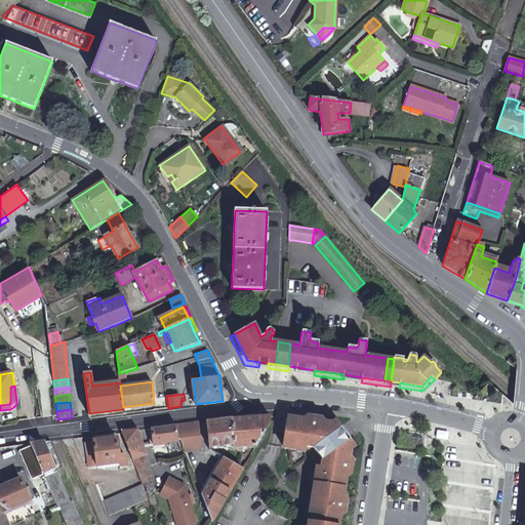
[(270,422),(270,415),(231,418),(233,443),(233,446),(257,444),(270,422)]
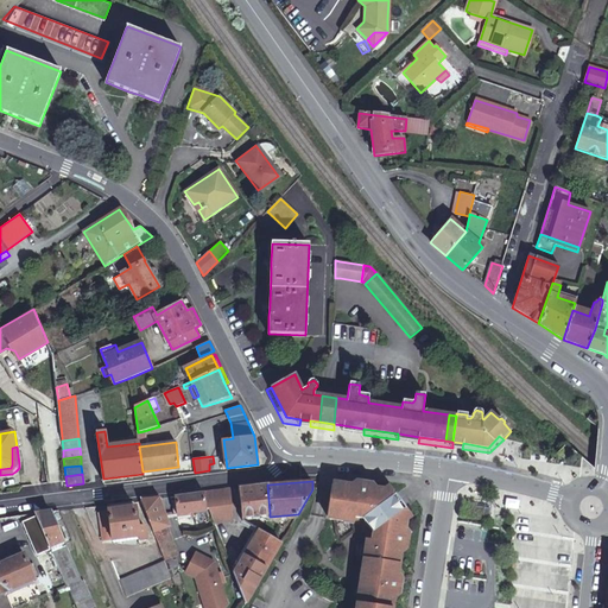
[(372,482),(355,481),(356,485),(331,481),(327,517),(344,519),(344,518),(354,519),(355,517),(362,518),(363,517),(378,505),(379,493),(372,482)]
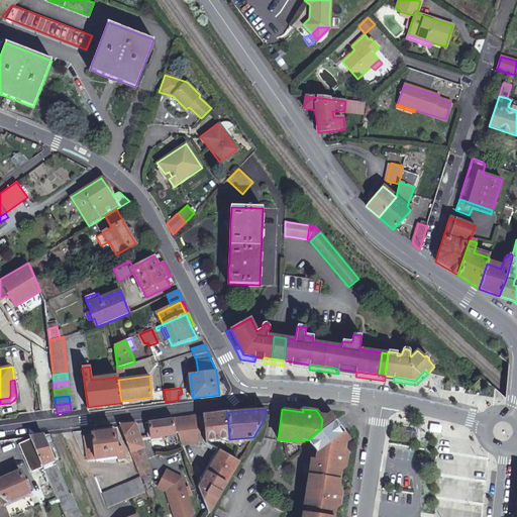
[(221,438),(219,412),(203,414),(206,440),(221,438)]
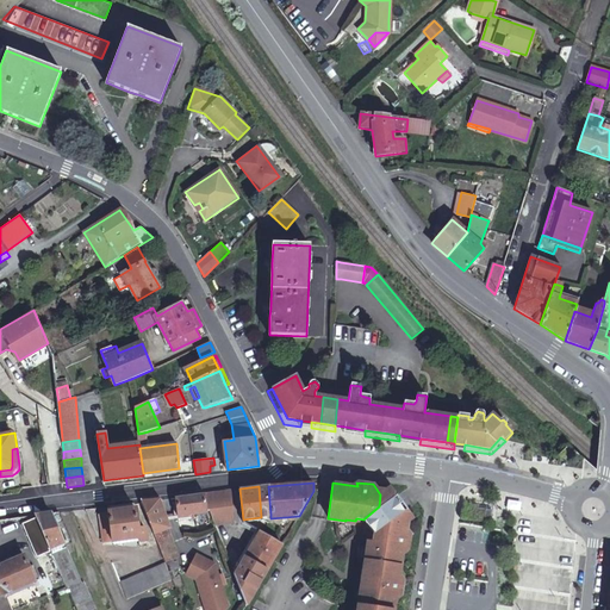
[(271,515),(268,486),(259,486),(261,517),(271,515)]
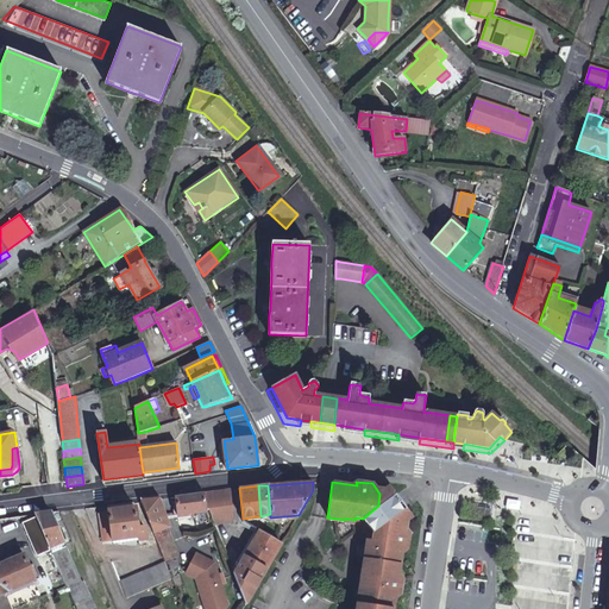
[(378,506),(396,493),(394,490),(390,485),(380,494),(378,506)]
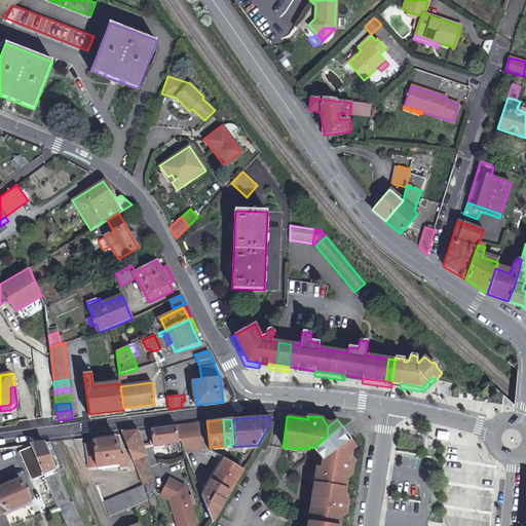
[(198,422),(176,425),(178,440),(181,440),(185,451),(201,449),(198,422)]
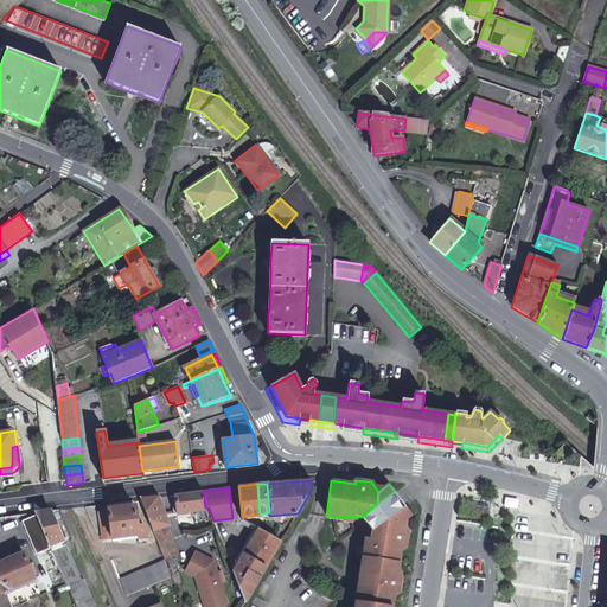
[(205,508),(203,491),(173,494),(176,512),(205,509),(205,508)]
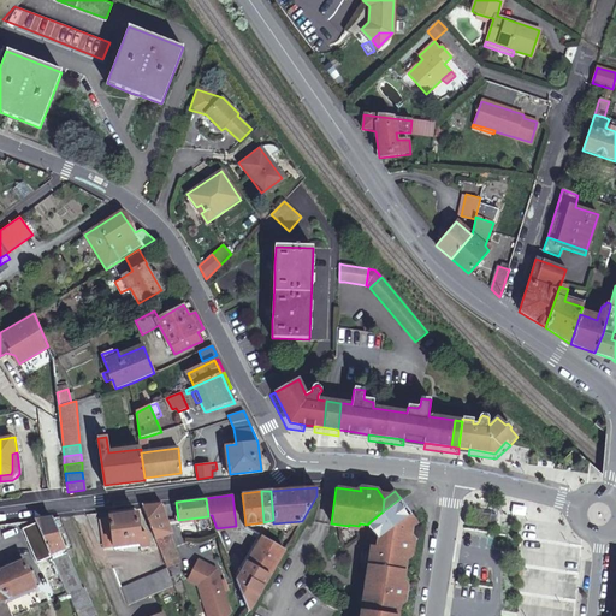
[(412,514),(401,498),(383,511),(368,523),(378,538),(390,528),(412,514)]
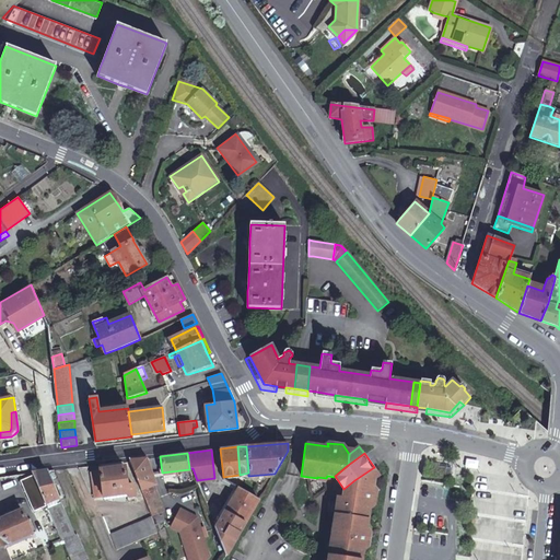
[(143,458),(129,461),(140,489),(153,485),(154,483),(143,458)]
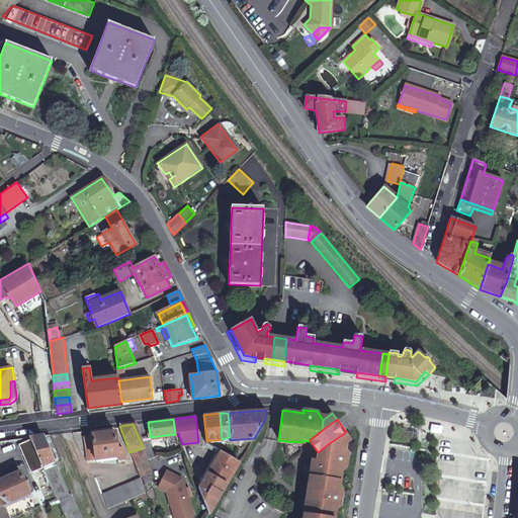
[(115,431),(115,426),(90,429),(91,435),(84,435),(87,461),(118,457),(119,463),(124,462),(124,459),(125,459),(123,449),(118,449),(115,431)]
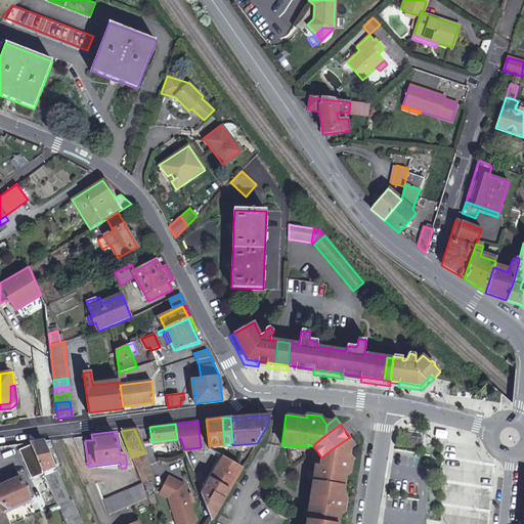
[(355,445),(350,437),(332,449),(346,451),(355,445)]
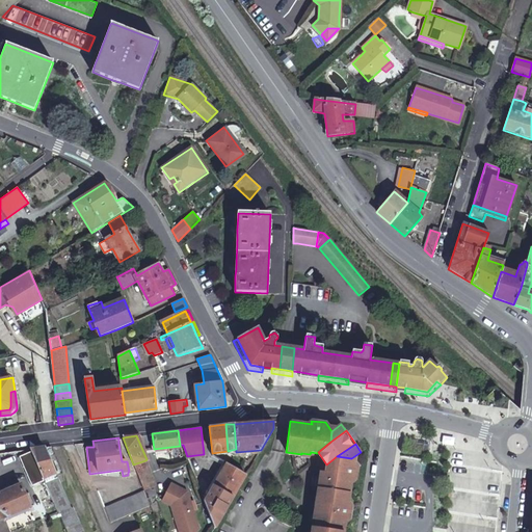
[(51,498),(54,503),(58,512),(58,513),(64,526),(77,521),(72,507),(70,508),(56,476),(53,468),(58,466),(51,446),(30,449),(32,453),(45,483),(51,498)]
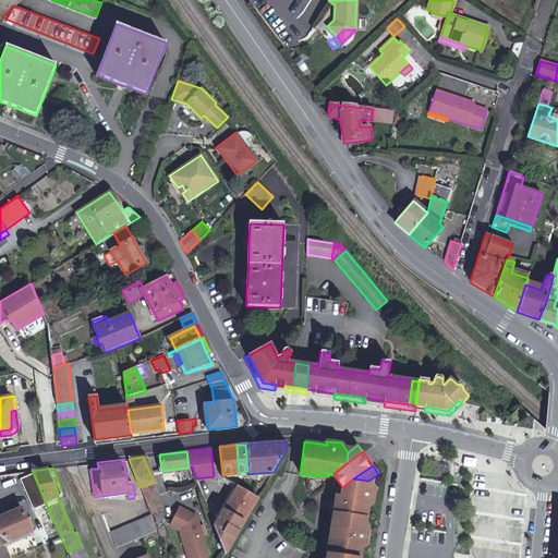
[(47,507),(34,475),(20,481),(34,511),(47,507)]
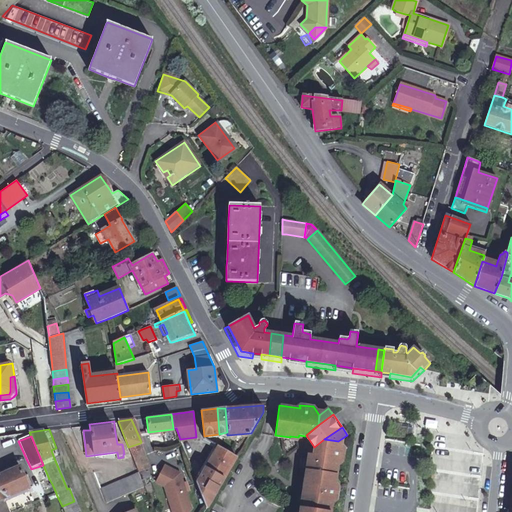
[(338,441),(324,439),(314,447),(313,454),(311,454),(310,462),(307,462),(304,478),(308,479),(307,487),(310,488),(310,492),(302,491),(302,492),(302,494),(305,495),(304,503),(301,502),(299,511),(329,511),(332,499),(336,500),(338,486),(334,485),(338,462),(342,462),(344,451),(338,441)]
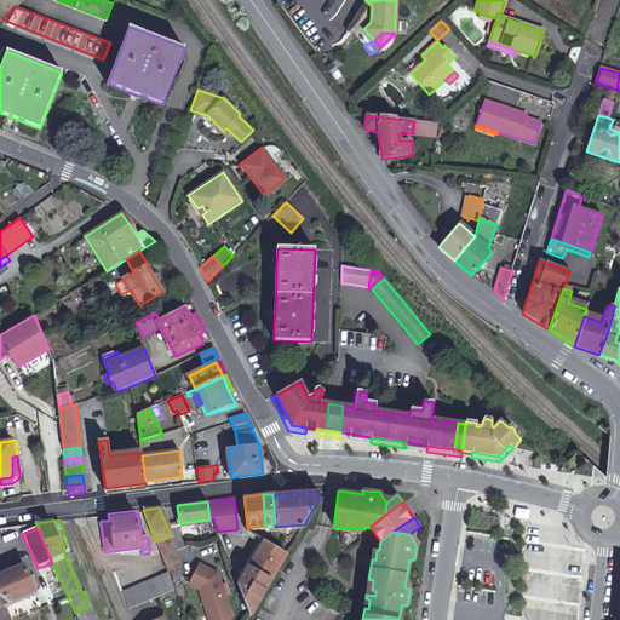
[(171,539),(158,545),(167,570),(182,564),(171,539)]
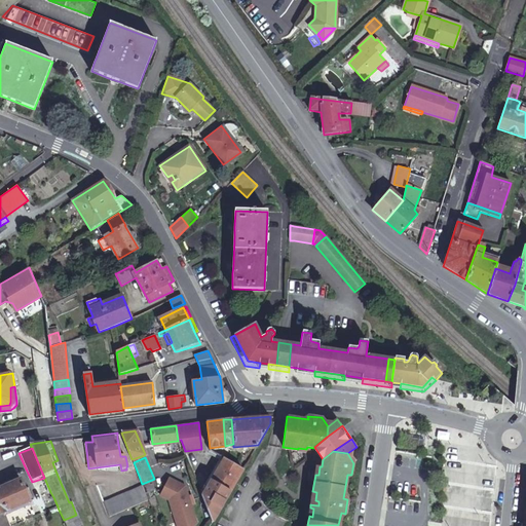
[(243,468),(238,466),(224,458),(201,495),(212,522),(243,468)]
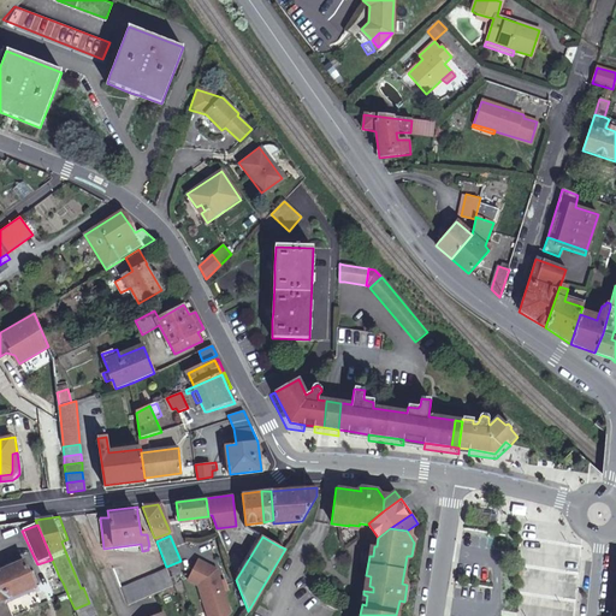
[(72,549),(67,539),(61,542),(65,551),(72,549)]
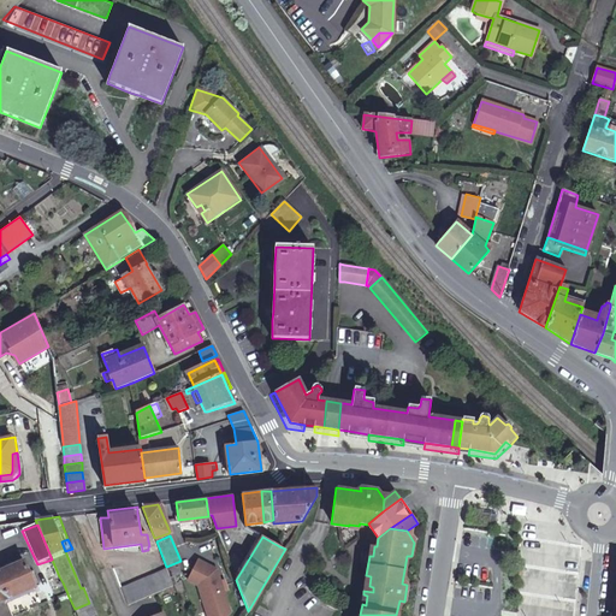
[(566,550),(562,585),(575,586),(579,551),(566,550)]
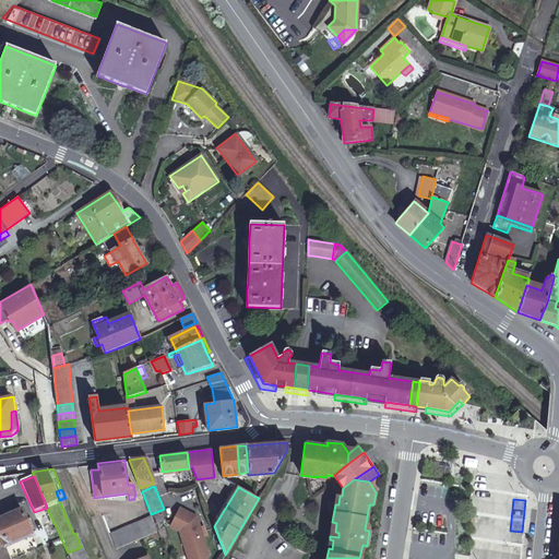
[(0,558),(10,558),(3,544),(7,542),(32,531),(22,508),(0,518),(0,558)]
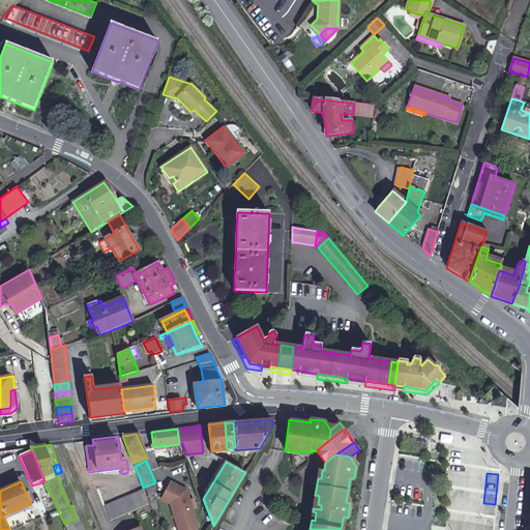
[(170,481),(160,499),(169,503),(176,526),(181,525),(182,529),(195,529),(198,527),(192,508),(188,506),(186,502),(188,501),(185,490),(170,481)]
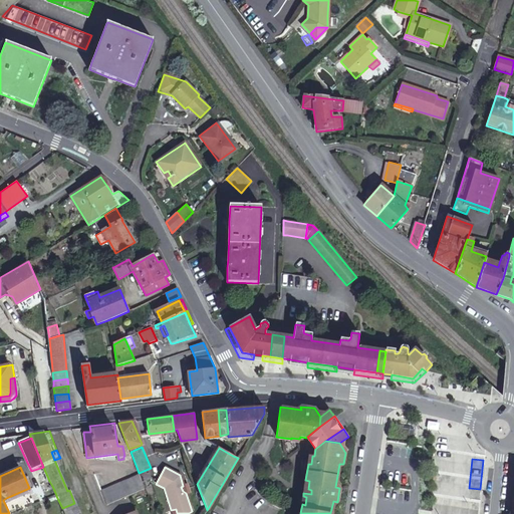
[(151,468),(139,473),(140,474),(139,474),(141,481),(154,476),(151,468)]
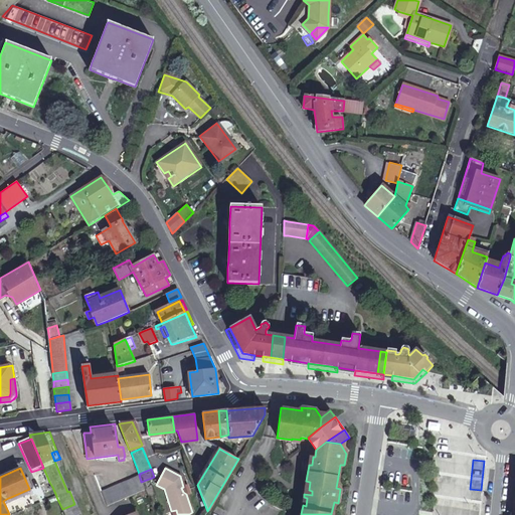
[(144,489),(141,482),(139,475),(102,491),(108,505),(144,489)]
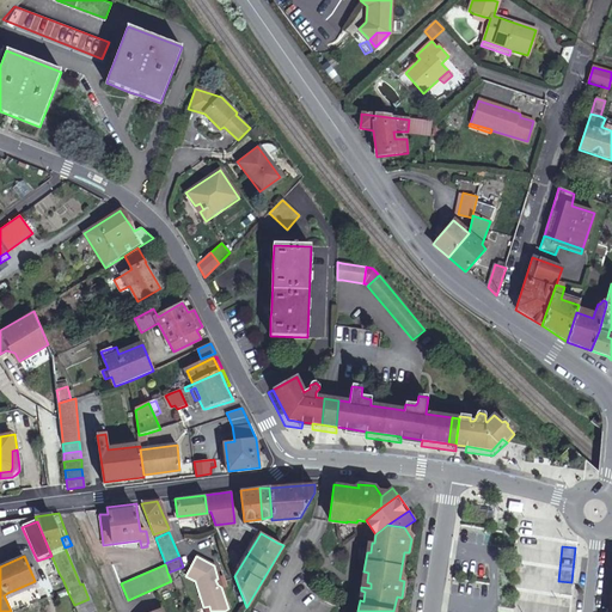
[(36,586),(35,581),(7,593),(10,598),(36,586)]
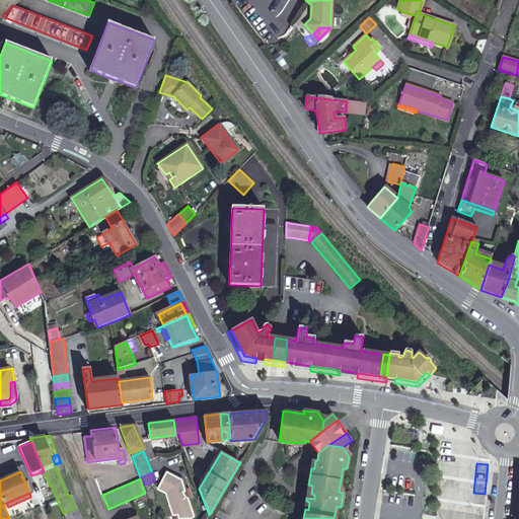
[(458,512),(456,518),(478,518),(482,509),(457,504),(455,511),(458,512)]
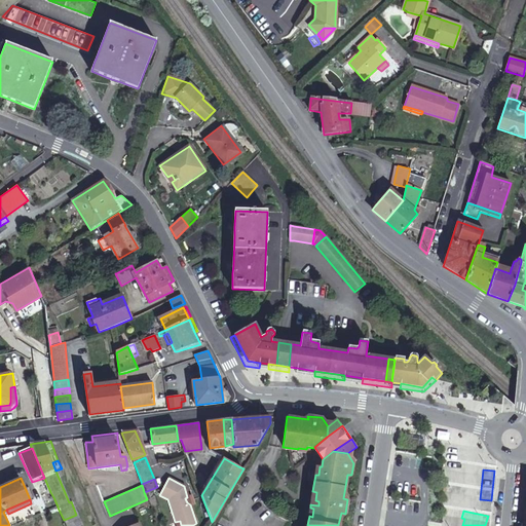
[(77,525),(81,525),(76,515),(64,520),(66,525),(77,525)]
